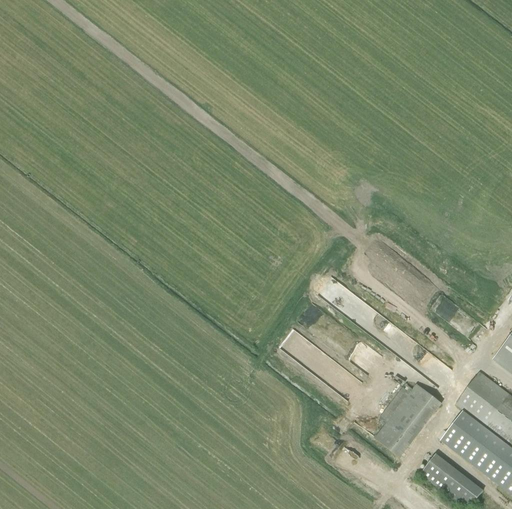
[(329,275),(320,289),(350,309),(359,294),(329,275)]
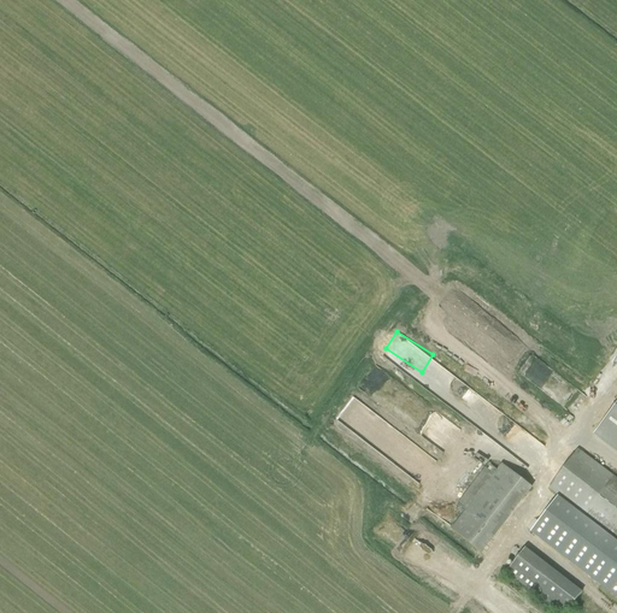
[(447,447),(462,428),(372,363),(358,383),(447,447)]
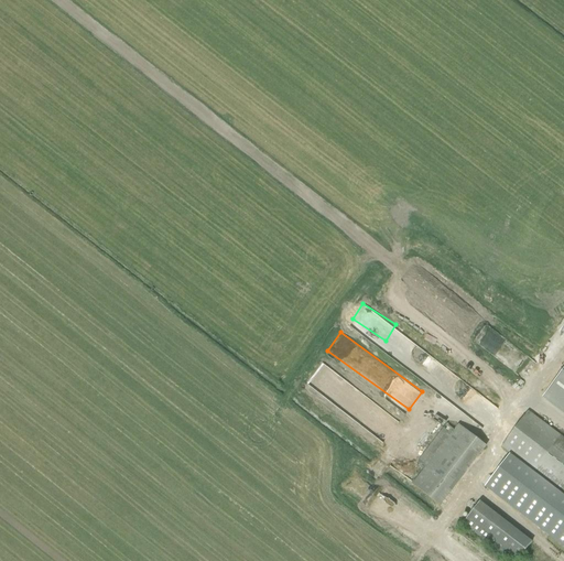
[(563,359),(541,390),(563,407),(563,359)]
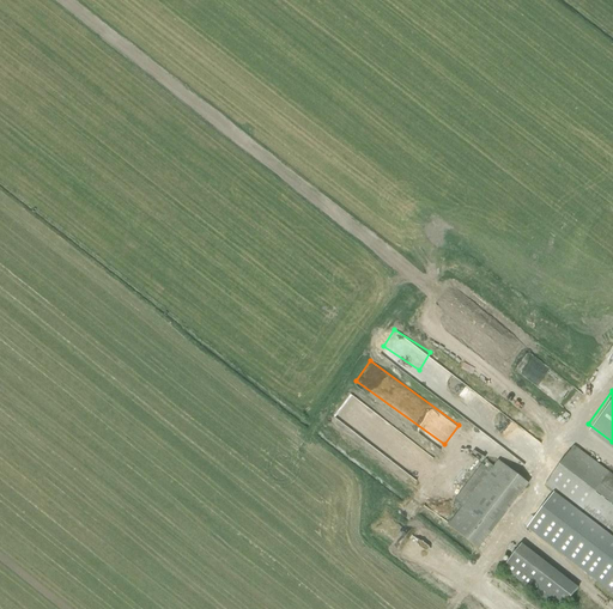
[(389,422),(349,394),(335,413),(362,431),(366,422),(382,433),(389,422)]
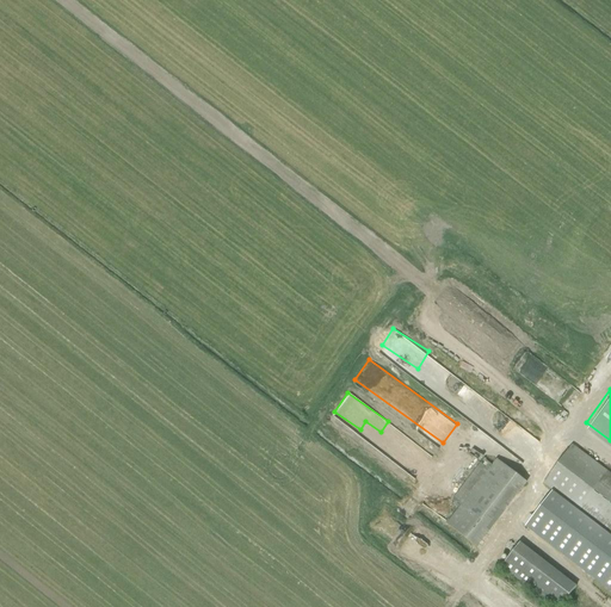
[(610,470),(572,440),(542,481),(610,533),(610,470)]
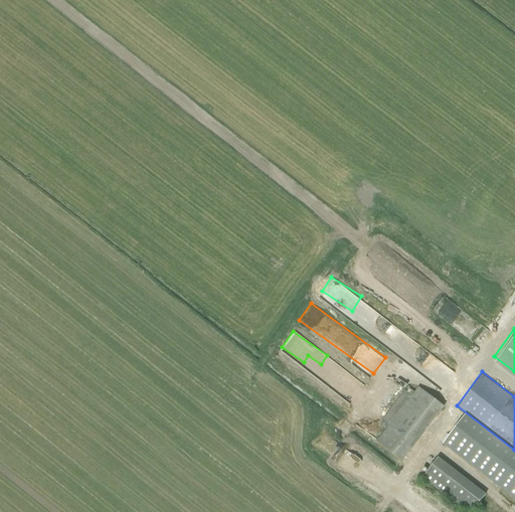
[(413,389),(412,392),(438,411),(444,404),(417,384),(413,389)]
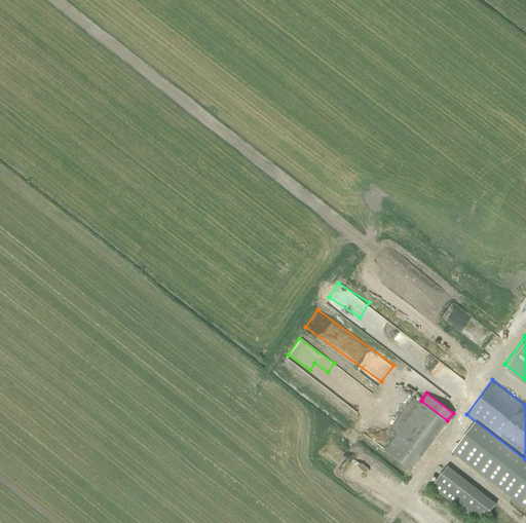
[(396,433),(383,448),(410,469),(422,453),(396,433)]
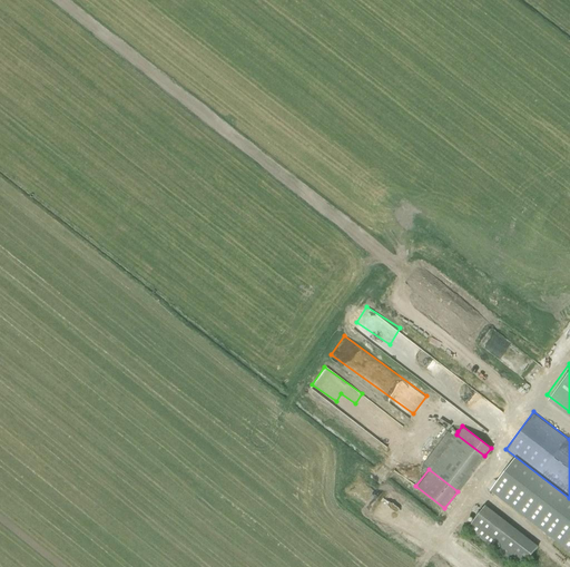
[(523,566),(540,547),(485,505),(464,530),(510,566),(523,566)]
